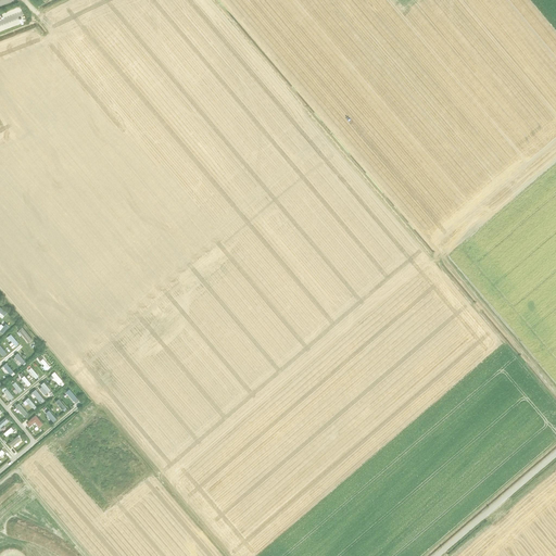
[(9,326),(5,323),(0,330),(3,332),(9,326)]
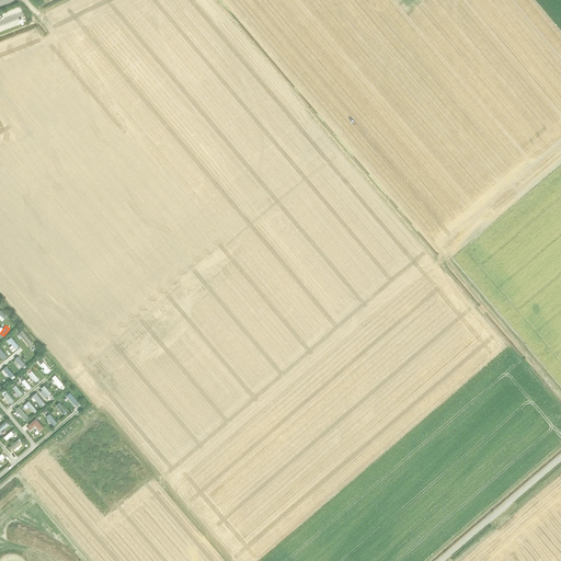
[(33,342),(23,329),(19,332),(30,345),(33,342)]
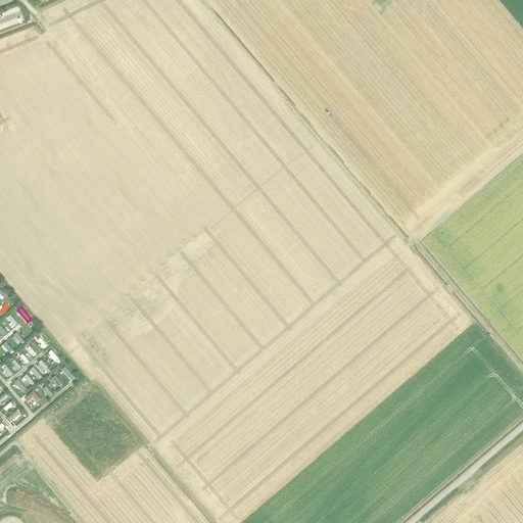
[(17,323),(10,314),(7,317),(14,325),(17,323)]
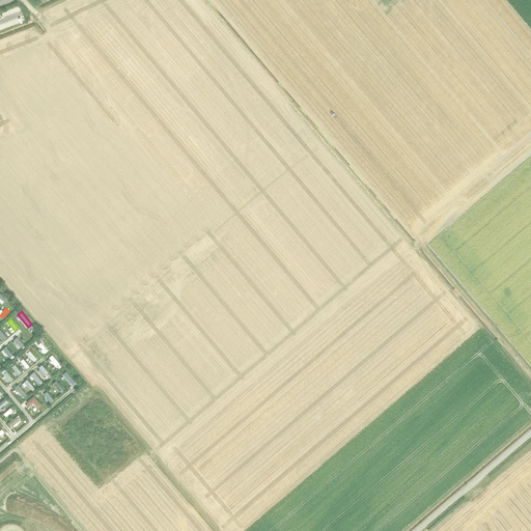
[(15,338),(9,342),(15,351),(21,347),(15,338)]
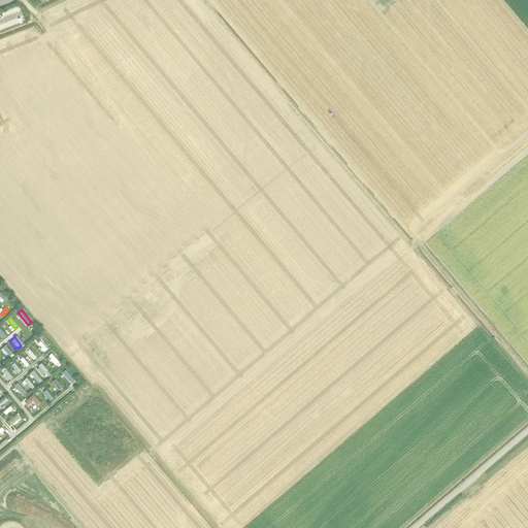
[(36,339),(31,343),(41,355),(46,350),(36,339)]
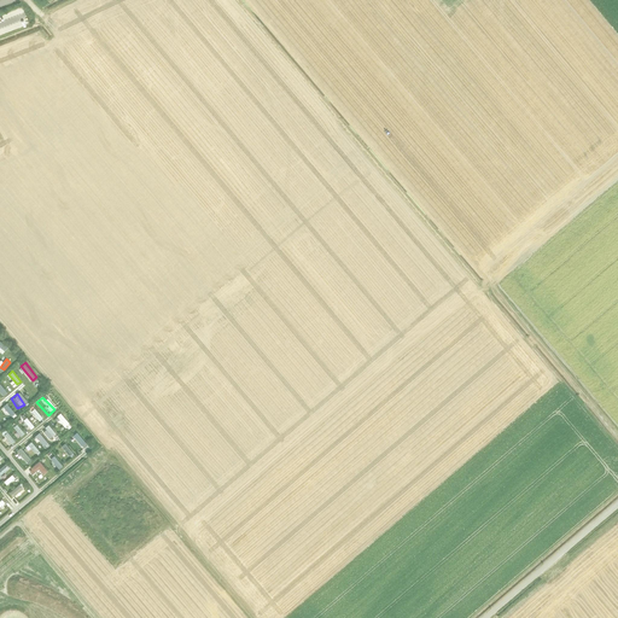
[(9,418),(10,419),(13,415),(4,406),(0,408),(0,413),(6,420),(9,418)]
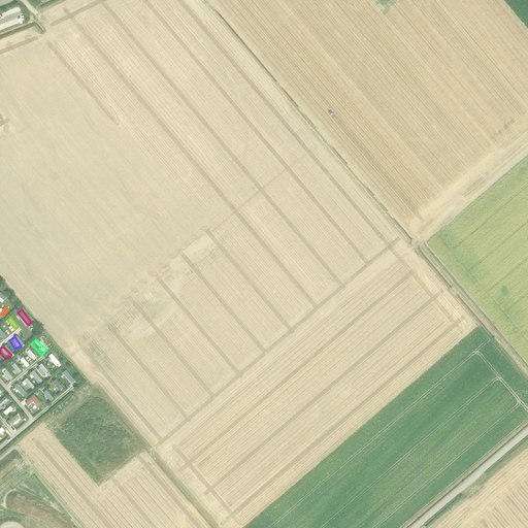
[(24,353),(31,363),(35,360),(28,351),(24,353)]
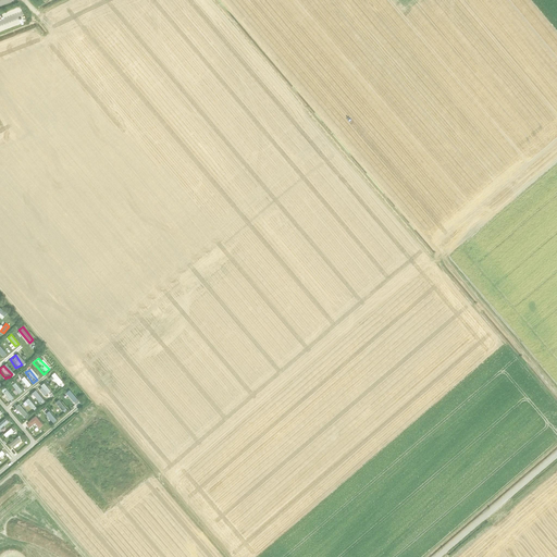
[(51,374),(46,380),(58,390),(62,384),(51,374)]
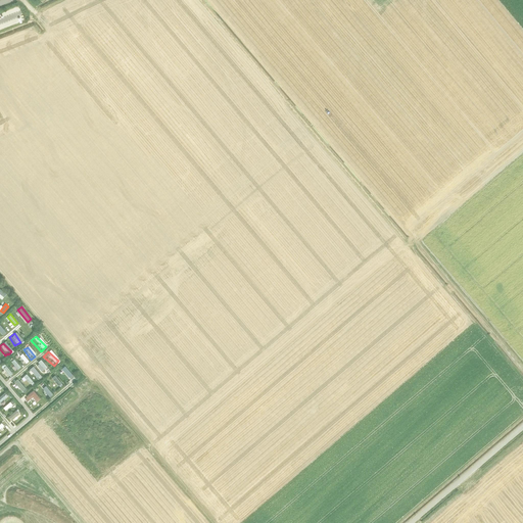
[(24,365),(27,362),(20,354),(17,358),(24,365)]
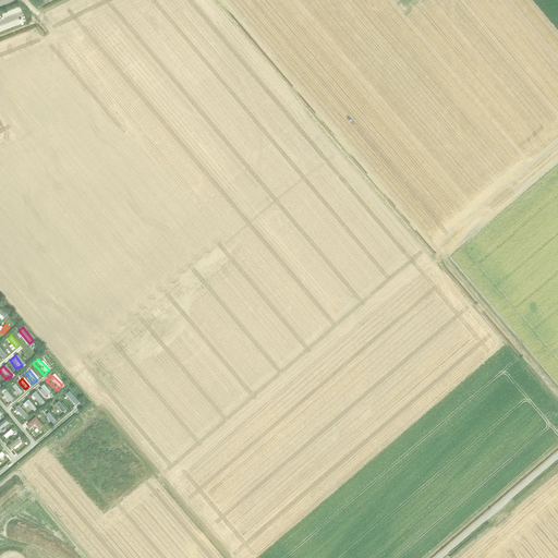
[(40,385),(37,389),(45,396),(48,392),(40,385)]
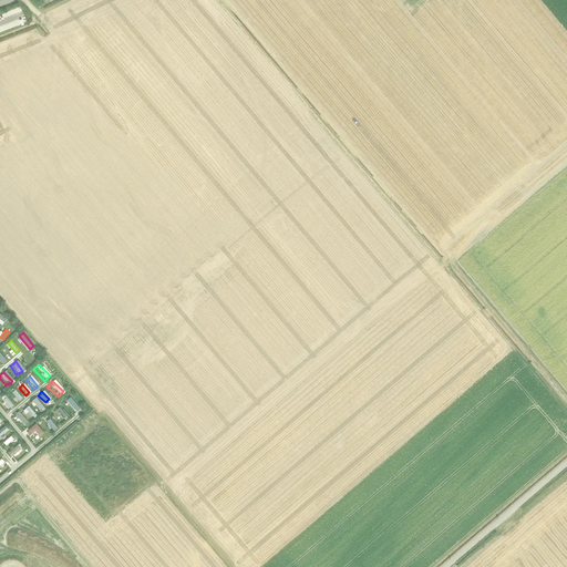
[(1,397),(0,397),(0,400),(9,409),(12,406),(1,397)]
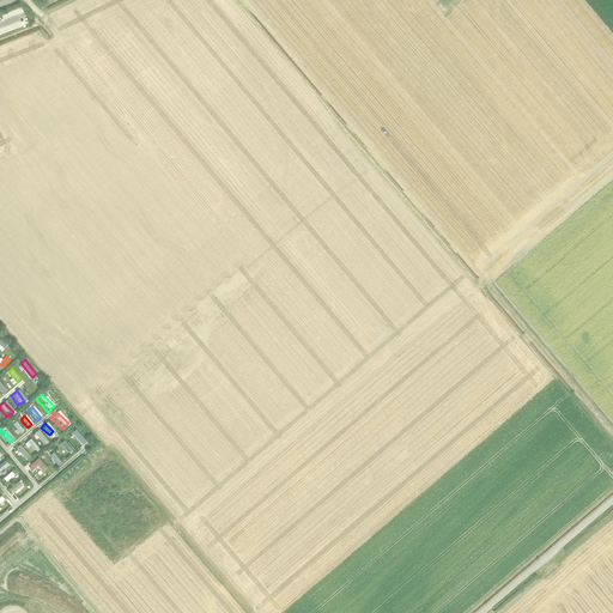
[(37,431),(34,435),(41,443),(44,439),(37,431)]
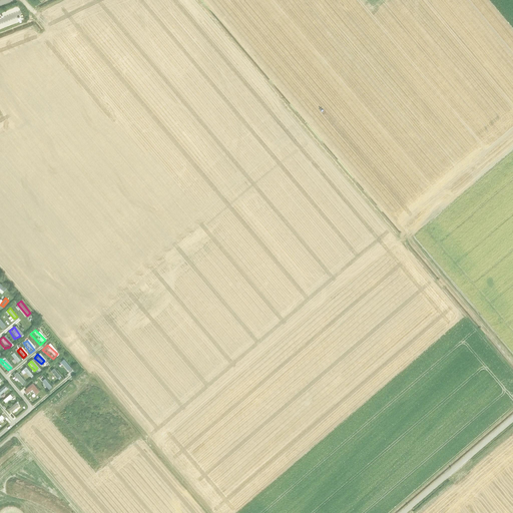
[(59,364),(64,373),(69,371),(64,362),(59,364)]
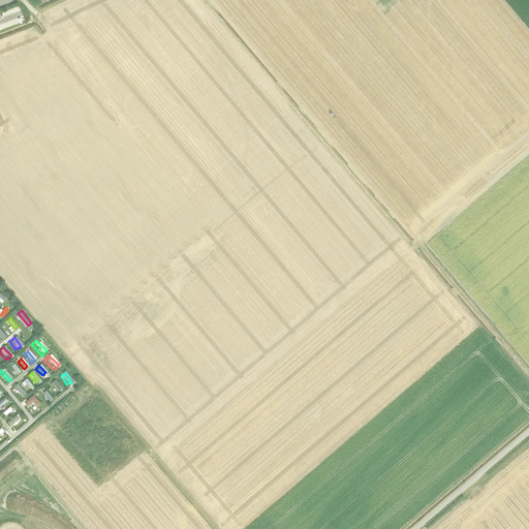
[(21,383),(30,391),(33,387),(24,380),(21,383)]
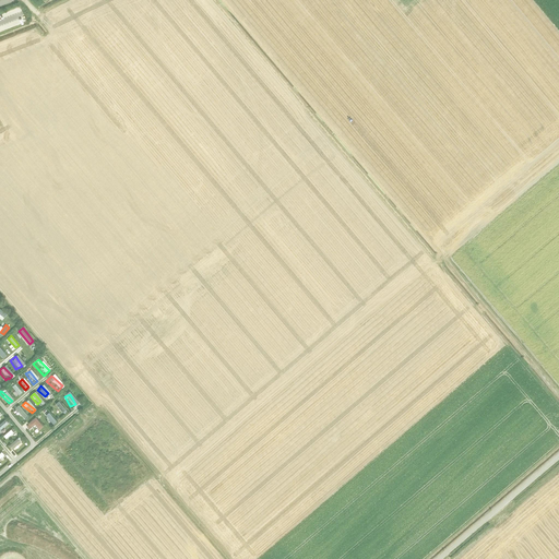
[(52,405),(60,415),(64,412),(57,402),(52,405)]
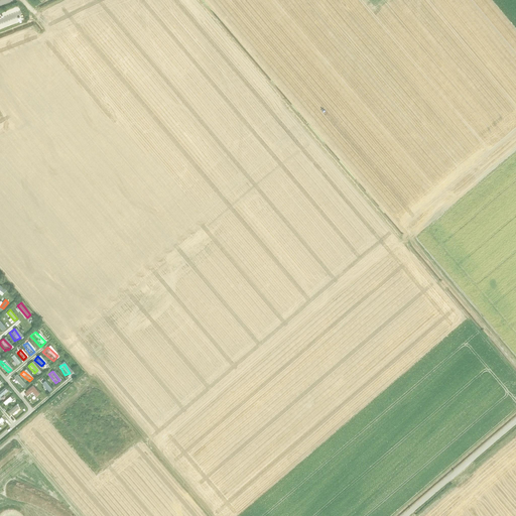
[(15,375),(11,378),(13,381),(12,382),(19,390),(21,388),(20,387),(23,384),(15,375)]
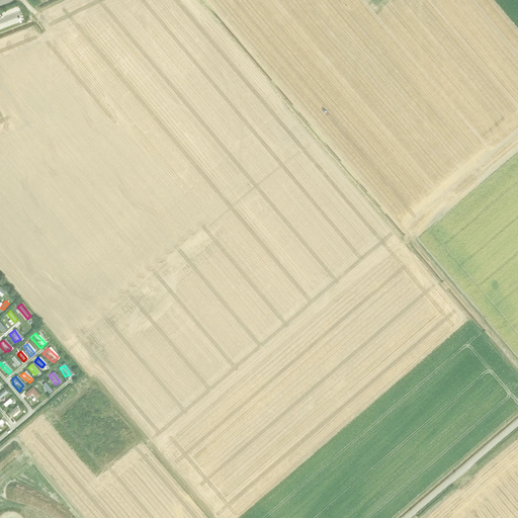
[(38,384),(45,393),(49,390),(41,381),(38,384)]
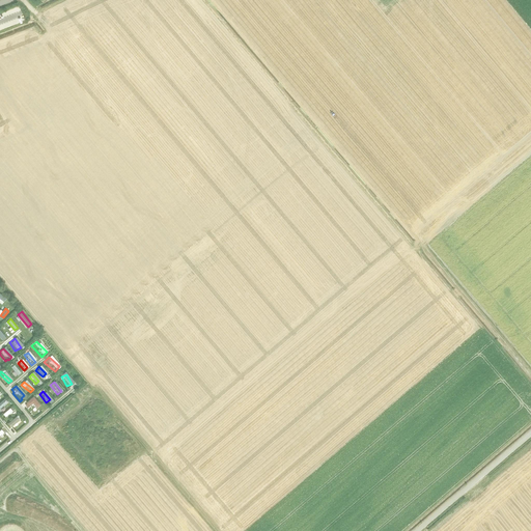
[(28,403),(26,406),(28,408),(34,403),(37,408),(42,406),(34,396),(27,402),(28,403)]
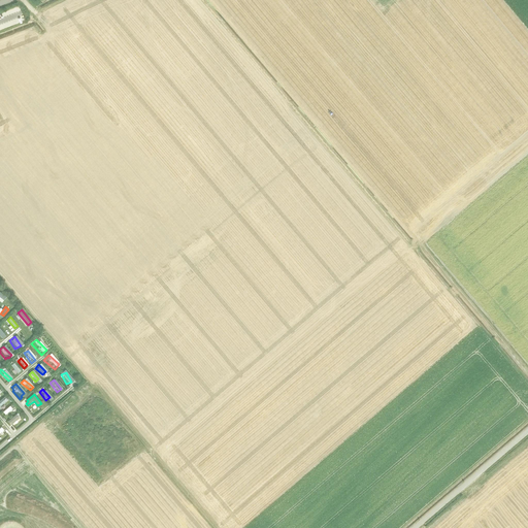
[(14,407),(12,404),(3,411),(5,414),(14,407)]
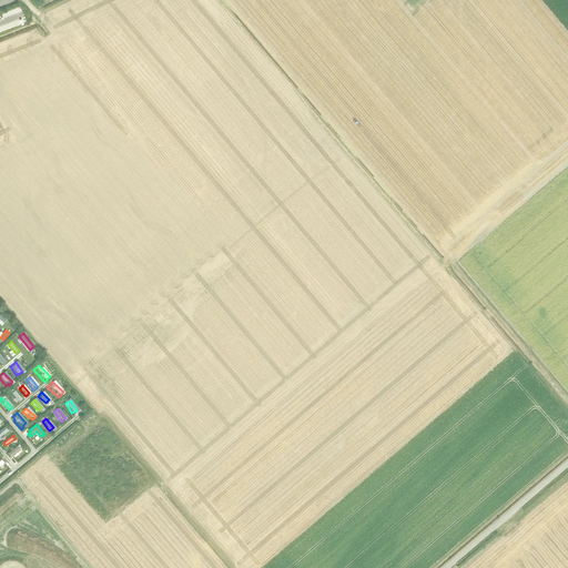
[(22,447),(20,444),(9,452),(12,455),(22,447)]
